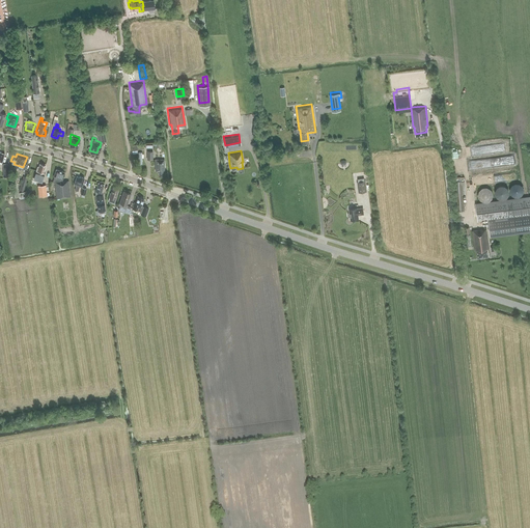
[(163,167),(163,157),(155,156),(155,168),(158,168),(158,172),(163,172),(163,167)]
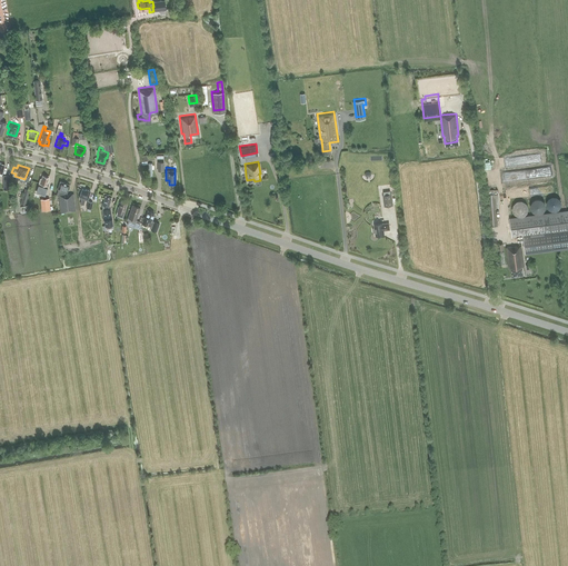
[(45,185),(45,182),(47,175),(41,172),(41,176),(39,176),(38,180),(41,181),(41,182),(42,182),(40,191),(47,194),(49,186),(45,185)]
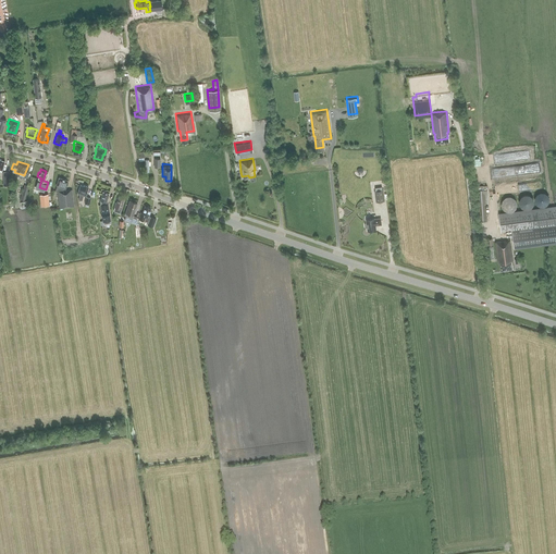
[(58,206),(73,204),(71,187),(64,187),(66,177),(58,174),(56,183),(54,188),(57,188),(58,206)]
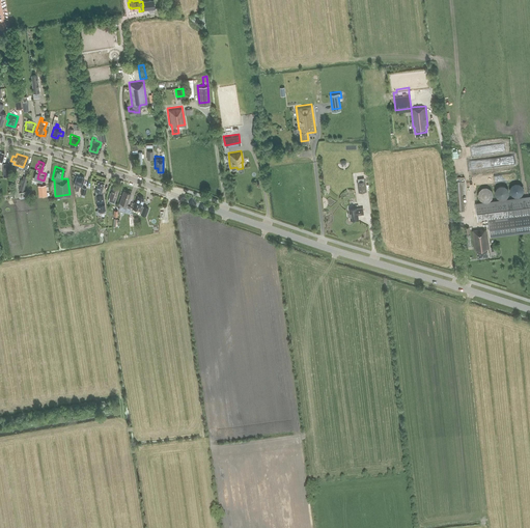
[(82,182),(83,175),(79,174),(76,173),(73,182),(76,183),(74,187),(77,188),(78,184),(81,185),(81,184),(82,182)]
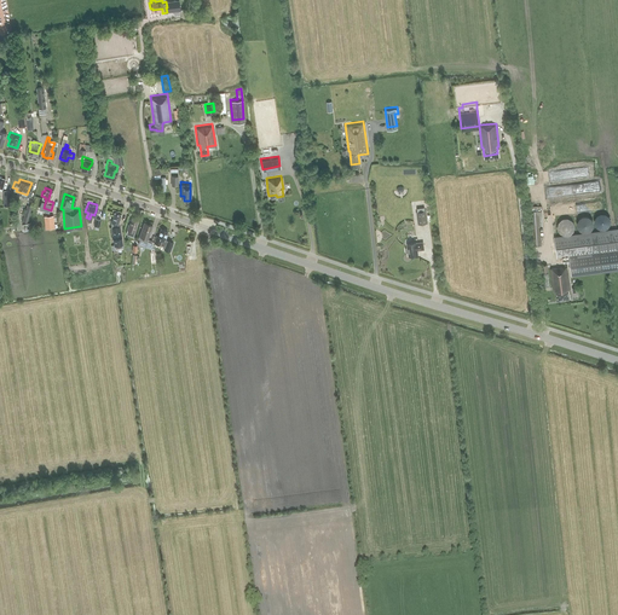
[(539,242),(538,222),(537,207),(530,208),(531,242),(539,242)]
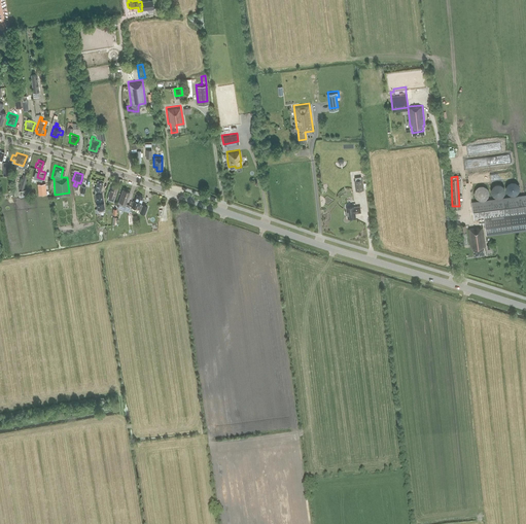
[(365,185),(364,179),(362,179),(361,177),(353,178),(355,188),(363,187),(363,185),(365,185)]
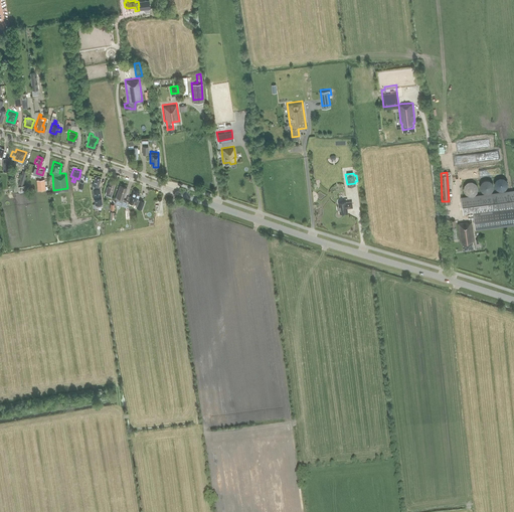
[(92,182),(92,187),(97,186),(99,180),(100,176),(95,174),(92,182)]
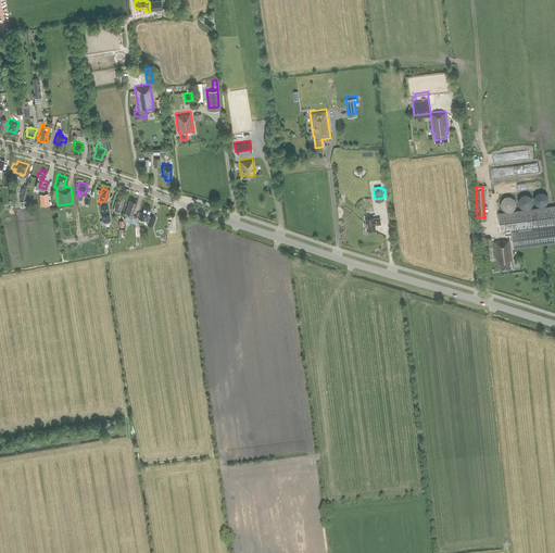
[(534,192),(533,197),(534,201),(538,203),(541,203),(544,202),(546,200),(547,197),(546,193),(544,191),(541,190),(538,190),(534,192)]
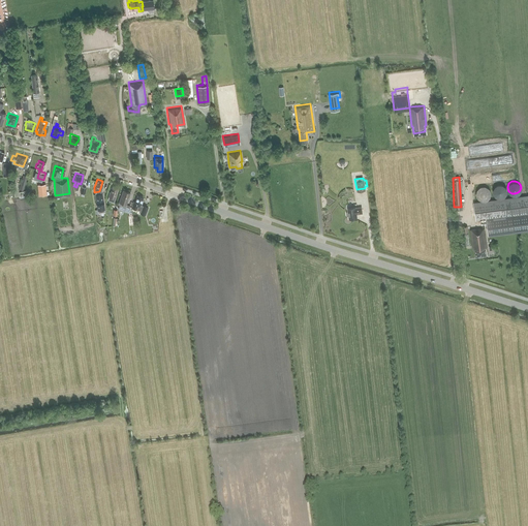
[(494,184),(493,187),(492,191),(494,194),(497,196),(501,196),(504,195),(506,192),(506,188),(505,185),(501,183),(498,182),(494,184)]
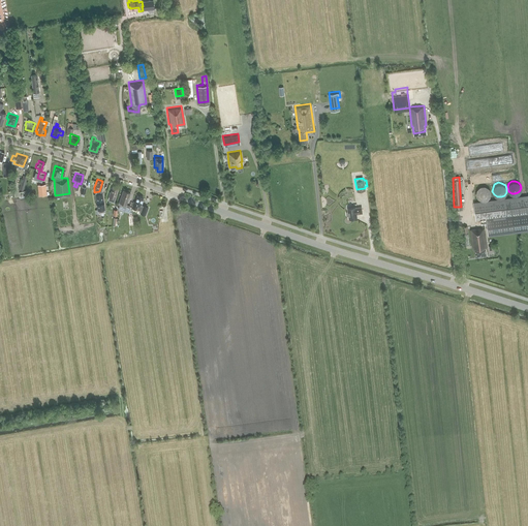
[(107,194),(106,197),(114,199),(116,191),(115,191),(117,186),(112,184),(110,189),(109,189),(107,194)]
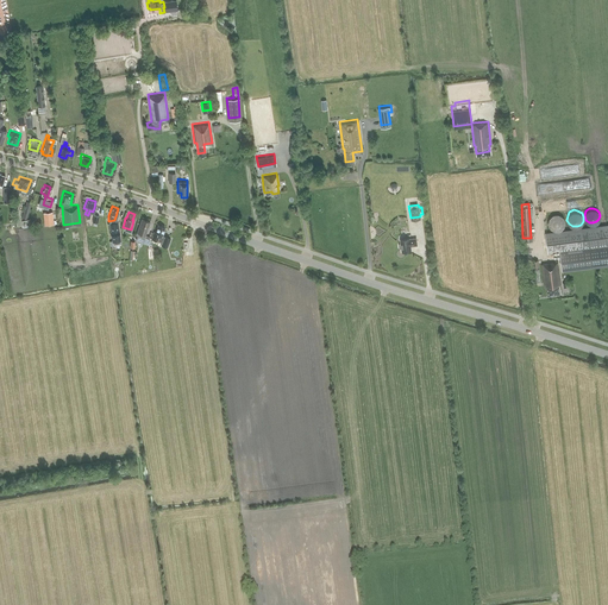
[(556,212),(555,212),(553,212),(552,213),(551,213),(550,214),(549,215),(549,216),(547,218),(547,219),(547,221),(549,222),(549,224),(550,225),(550,226),(551,226),(552,227),(553,227),(556,227),(557,227),(558,227),(559,227),(561,226),(562,225),(562,224),(563,222),(563,221),(563,220),(563,219),(563,218),(563,216),(562,215),(561,214),(559,213),(558,213),(557,212),(556,212)]
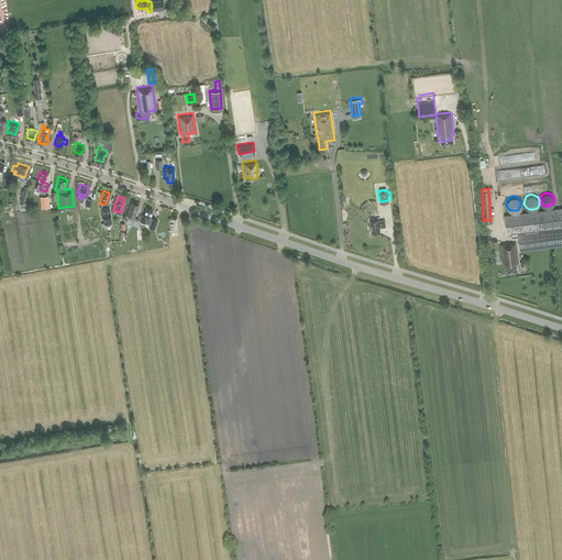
[(133,215),(138,202),(130,199),(125,215),(127,215),(125,219),(132,221),(133,217),(132,217),(133,215)]
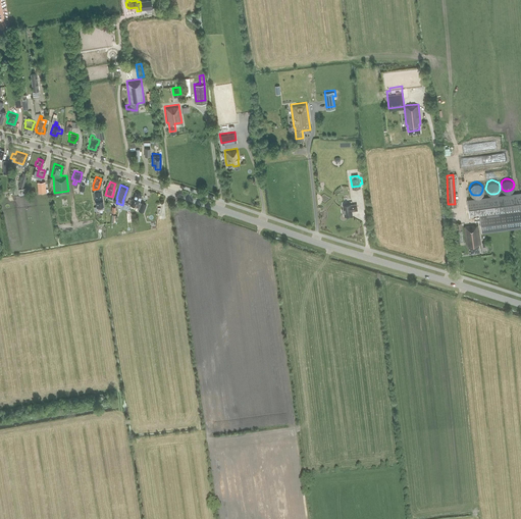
[(100,189),(98,189),(93,190),(96,208),(103,207),(102,203),(100,189)]
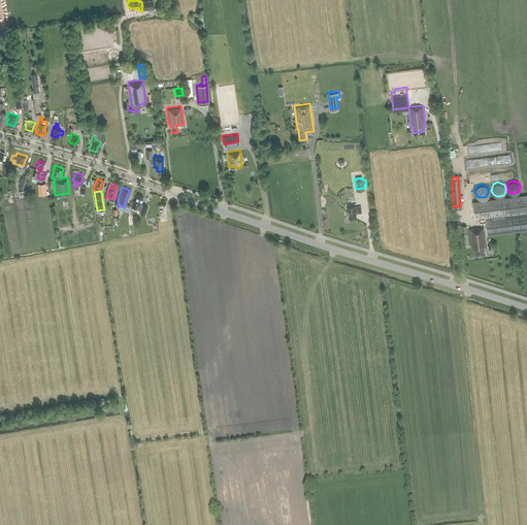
[(142,194),(136,192),(133,199),(131,205),(140,209),(139,211),(144,214),(147,205),(140,203),(143,199),(140,198),(142,194)]
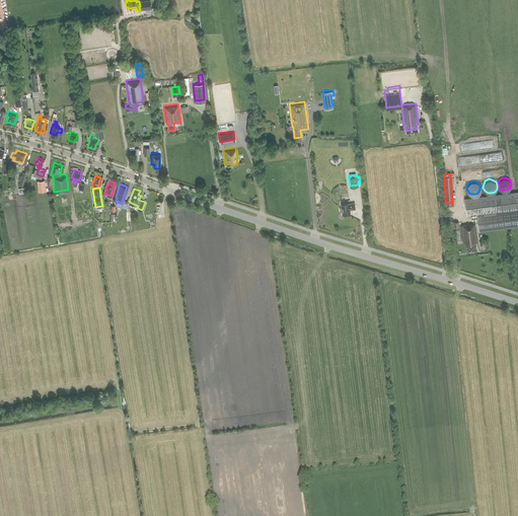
[(468,212),(475,211),(477,229),(503,226),(517,224),(517,189),(466,196),(468,212)]
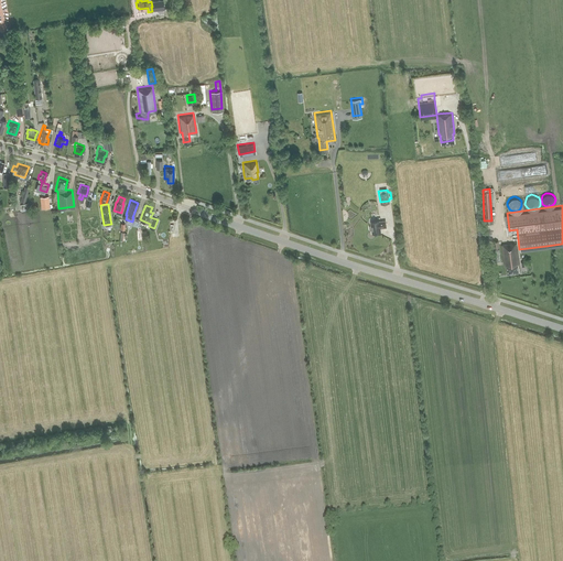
[(370,223),(369,224),(368,224),(369,227),(370,227),(371,227),(371,232),(380,229),(379,225),(381,225),(386,225),(385,218),(379,218),(378,218),(370,219),(370,223)]
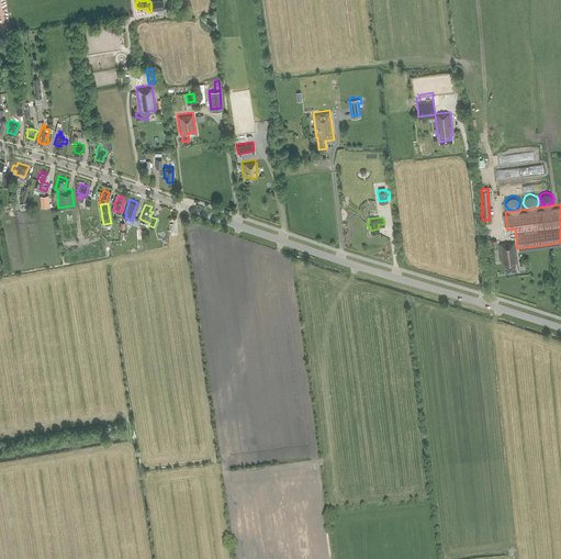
[(515,260),(517,260),(514,239),(498,242),(502,263),(504,263),(505,270),(516,269),(515,260)]
